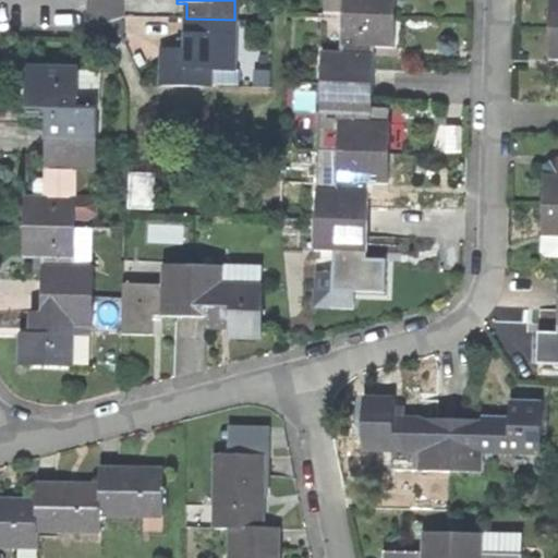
[(341,0),(341,13),(392,15),(392,4),(392,0),(341,0)]
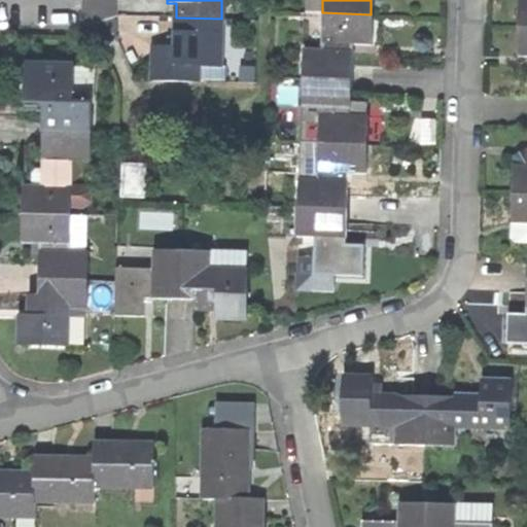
[(526,0),(517,0),(516,28),(526,28),(526,0)]
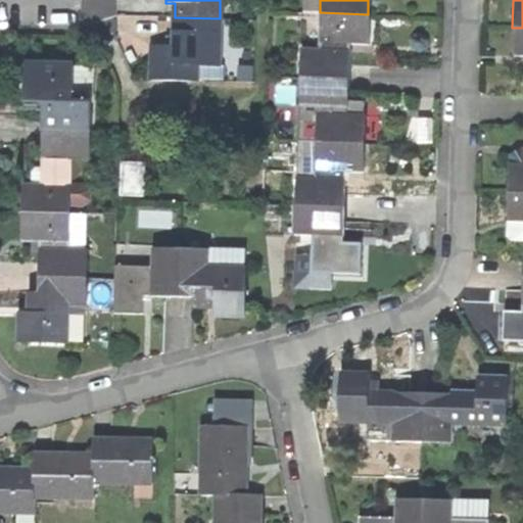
[(301,41),(300,76),(347,79),(348,43),(367,43),(367,35),(368,14),(320,12),(319,42),(301,41)]
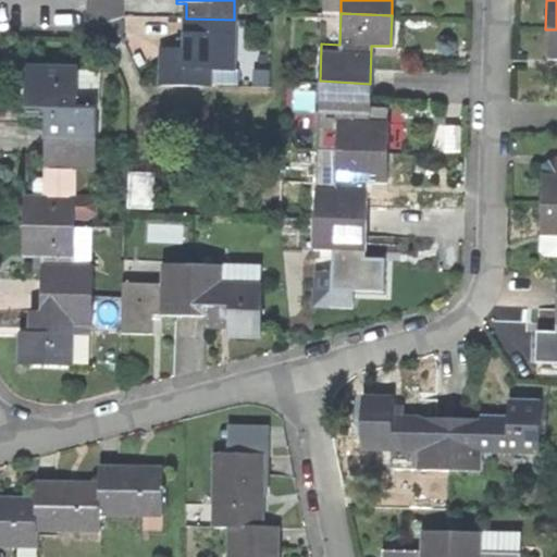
[(234,70),(234,20),(186,19),(186,34),(186,49),(163,49),(162,84),(211,85),(212,71),(234,70)]
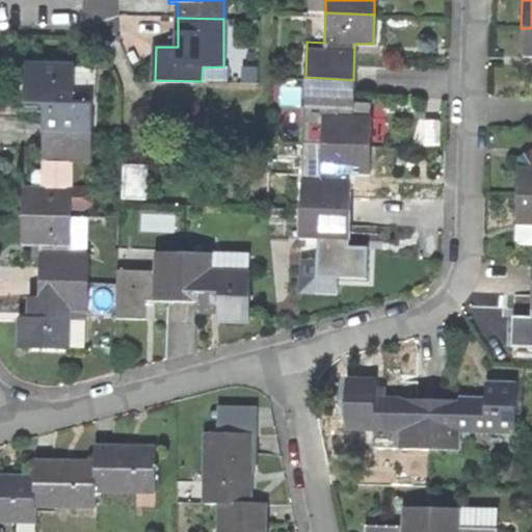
[(531,28),(521,28),(520,57),(531,57),(531,28)]
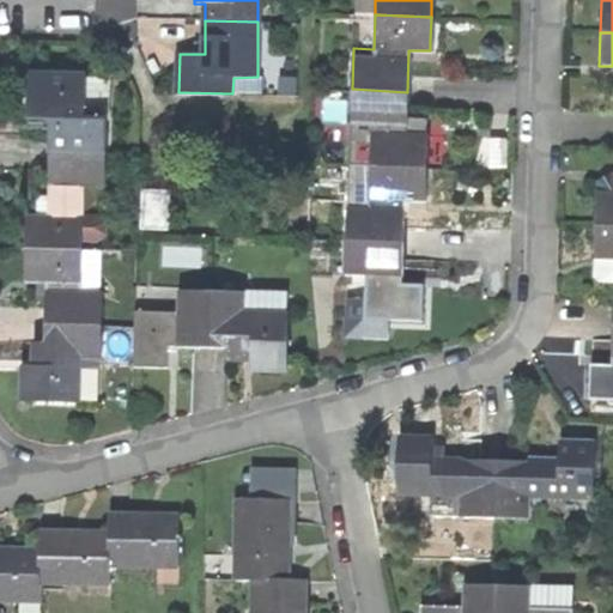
[(56,111),(55,152),(107,152),(108,79),(32,74),(31,96),(30,110),(56,111)]
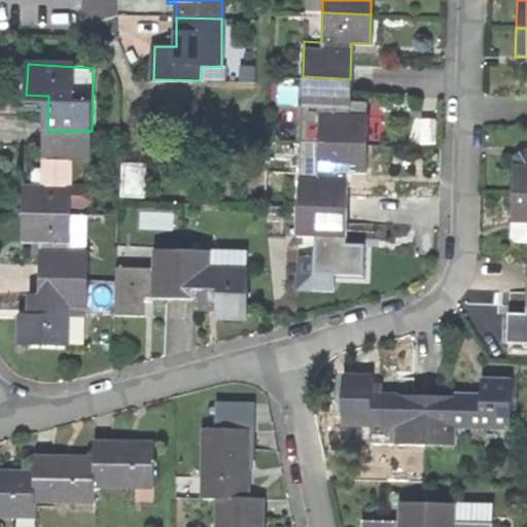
[(319,106),(318,143),(365,145),(366,130),(367,115),(349,114),(350,79),(303,76),(302,105),(319,106)]
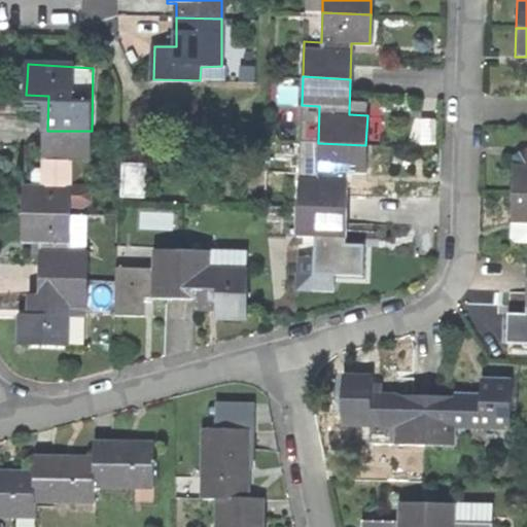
[(302,105),(300,142),(318,143),(319,106),(302,105)]
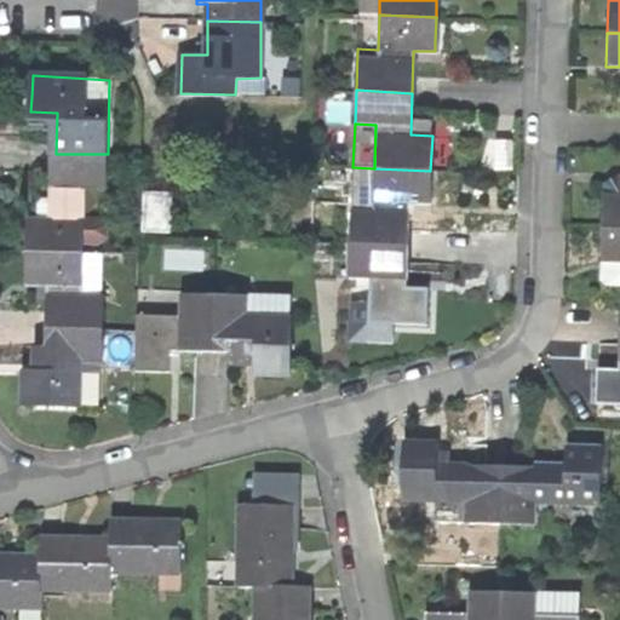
[(108,154),(56,154),(56,197),(55,218),(42,217),(28,217),(28,231),(27,251),(85,252),(86,187),(108,187),(108,154)]
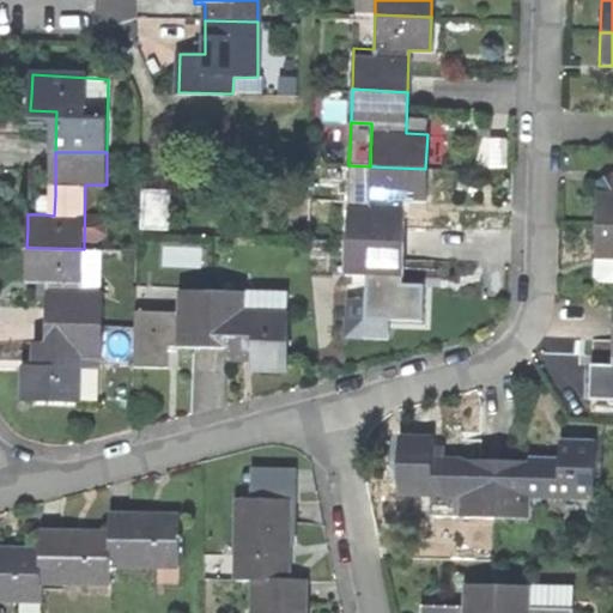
[(349,165),(347,206),(368,207),(370,167),(349,165)]
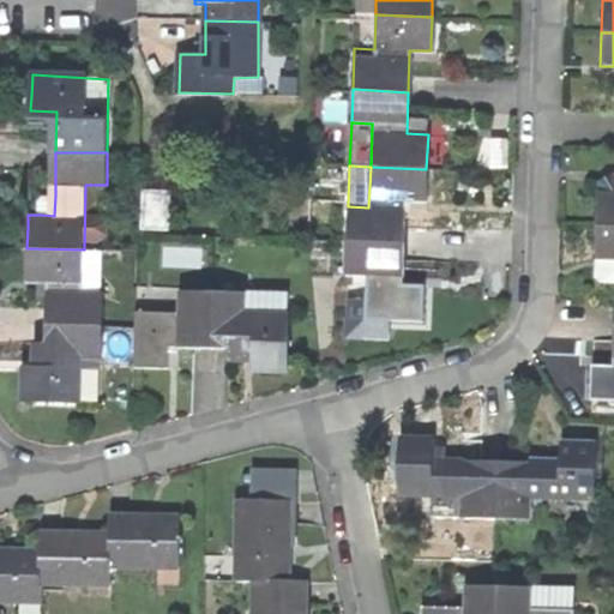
[(348,206),(347,241),(403,244),(404,202),(425,203),(425,192),(426,169),(371,167),(368,208),(348,206)]
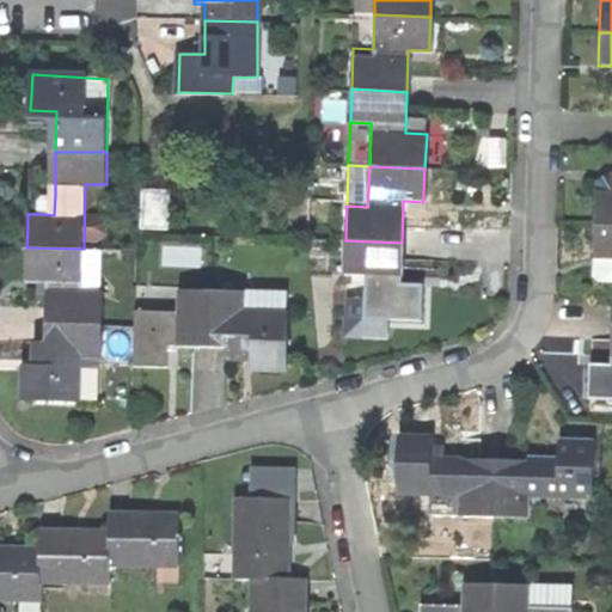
[(611,175),(598,175),(598,191),(611,191),(611,175)]
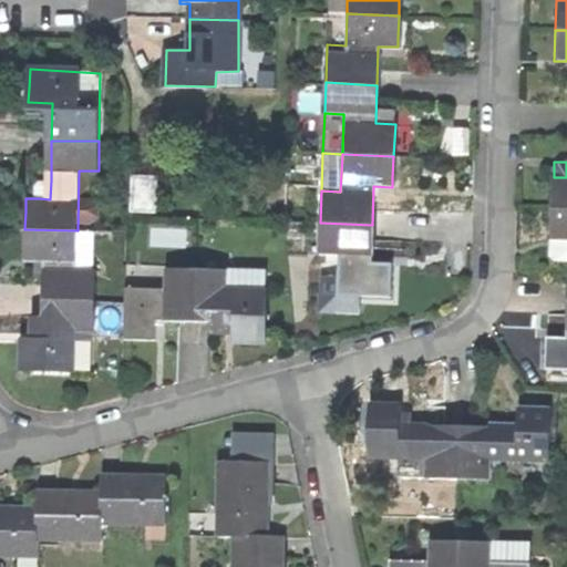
[(134,208),(156,209),(157,176),(135,175),(134,208)]
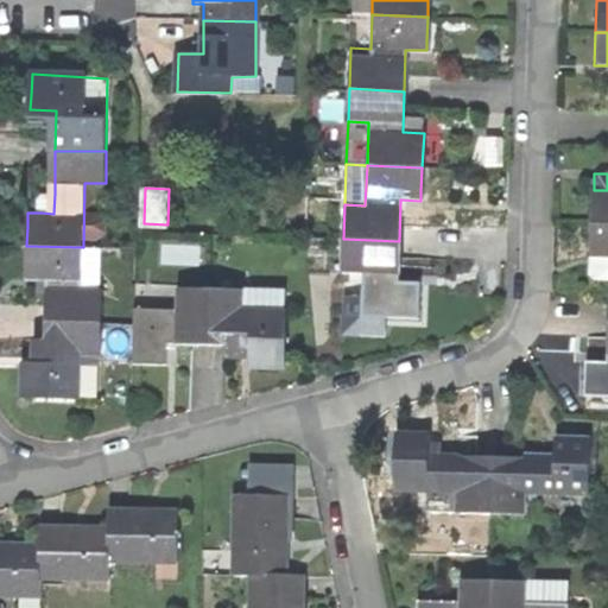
[(588,190),(587,223),(607,223),(607,190),(594,190),(588,190)]
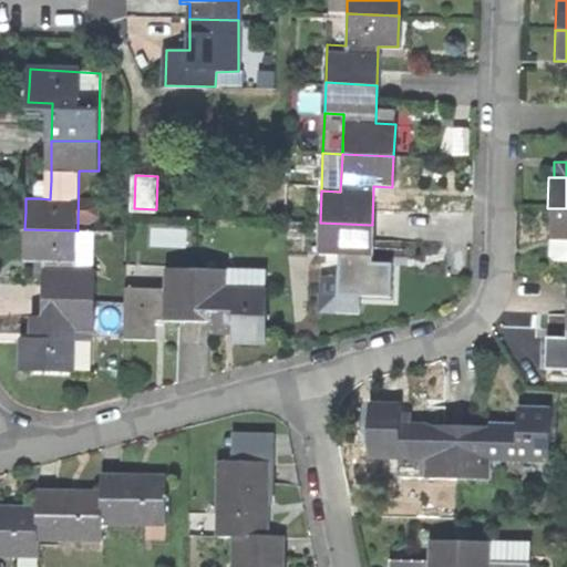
[(39,191),(39,198),(50,199),(51,181),(45,181),(39,191)]
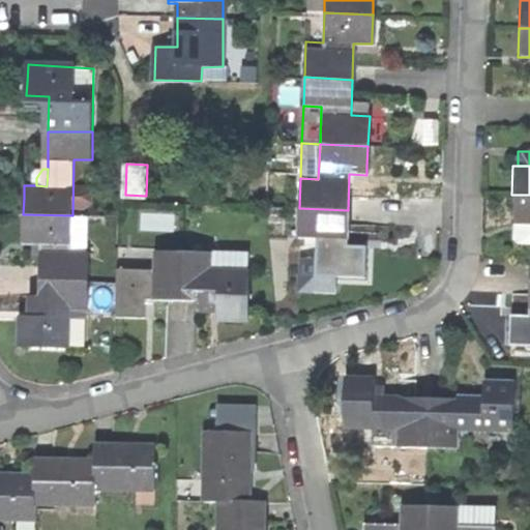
[(529,195),(511,195),(510,225),(529,225),(529,195)]
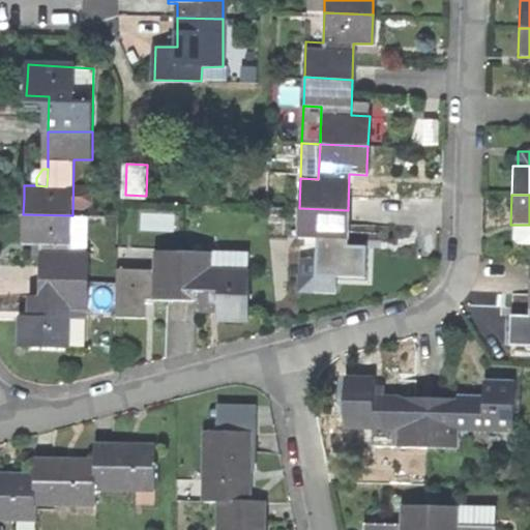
[(317,239),(316,275),(341,276),(363,276),(364,246),(346,245),(348,210),(299,208),(298,238),(317,239)]
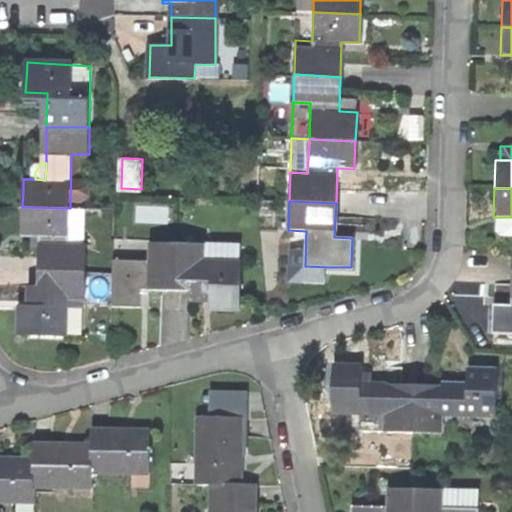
[(70,244),(70,208),(22,207),(22,223),(22,235),(42,236),(41,270),(86,271),(86,244),(70,244)]
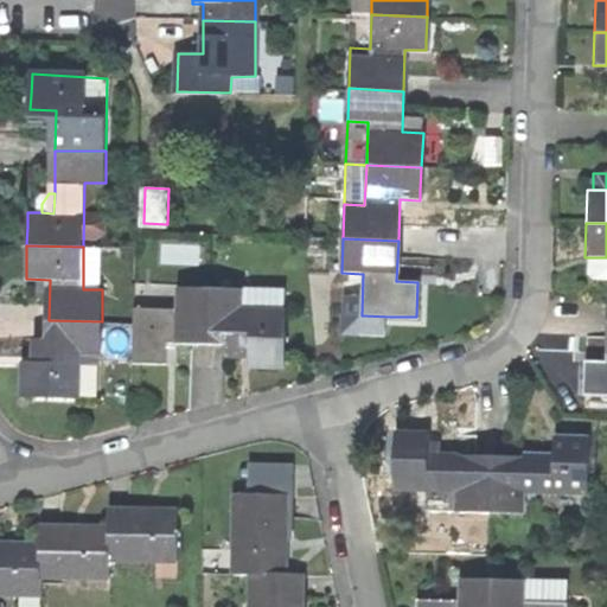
[(134,307),(133,363),(154,363),(165,364),(166,343),(209,344),(210,289),(177,288),(177,308),(134,307)]
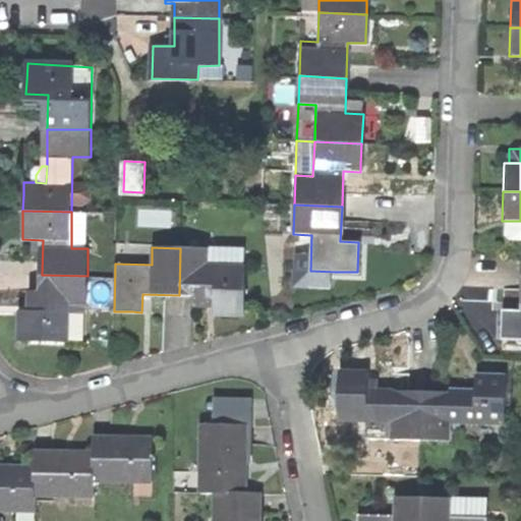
[(209,249),(180,248),(179,295),(215,296),(214,315),(230,316),(242,316),(244,269),(208,268),(209,249)]
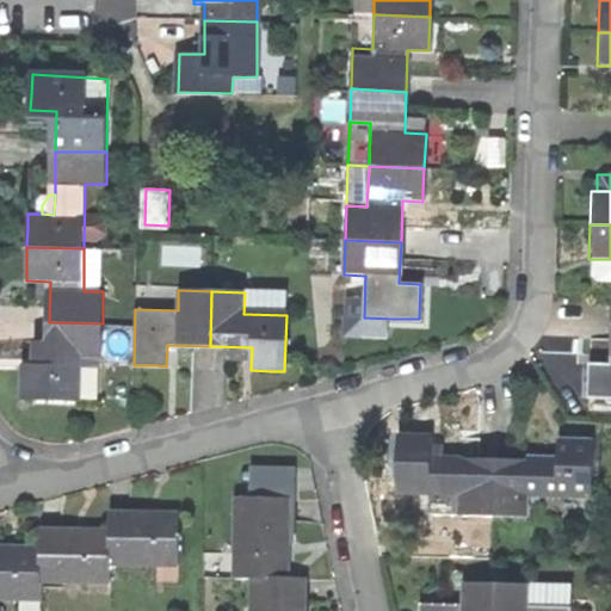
[(102,358),(103,323),(49,322),(48,365),(23,364),(22,381),(22,399),(80,400),(81,357),(102,358)]
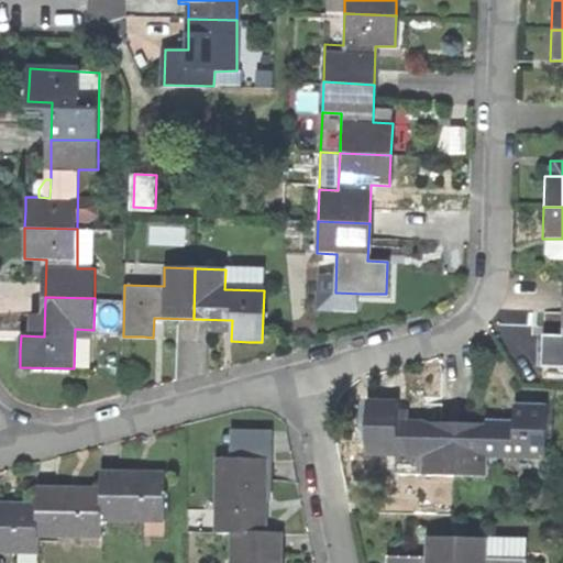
[(537,366),(562,366),(562,334),(562,335),(538,334),(537,366)]
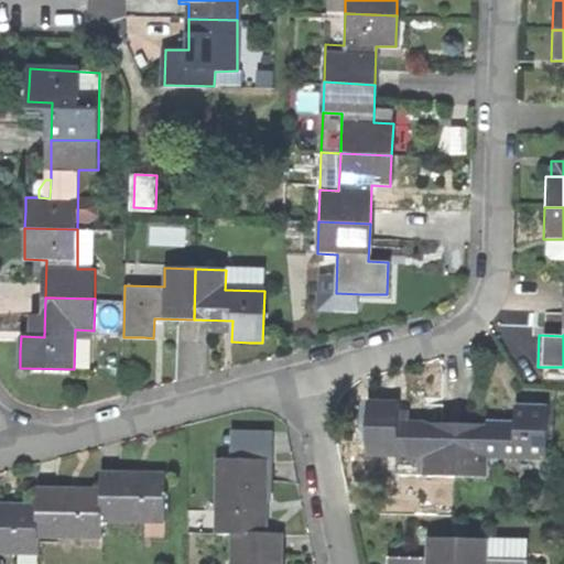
[(366,401),(366,454),(424,455),(425,474),(456,475),(457,424),(420,423),(399,422),(399,402),(366,401)]
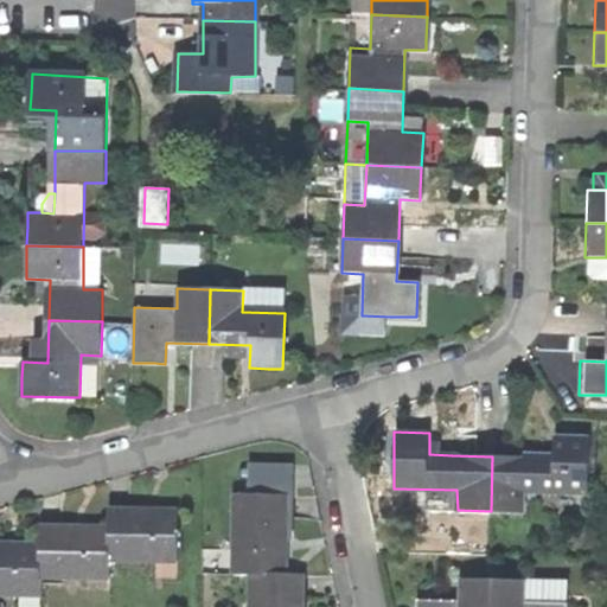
[(532,458),(492,457),(491,511),(524,512),(524,491),(589,493),(592,438),(556,436),(556,459),(532,458)]
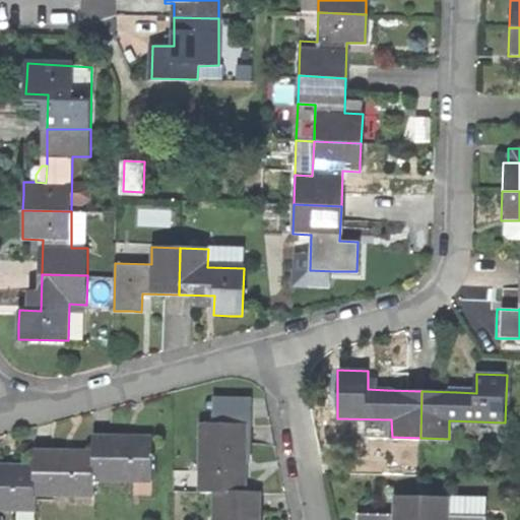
[(200,492),(215,492),(242,492),(241,462),(245,462),(244,442),(244,423),(200,423),(200,492)]
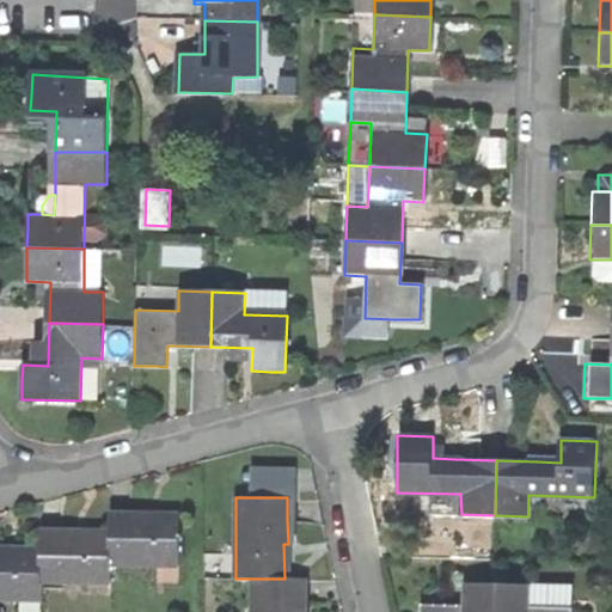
[(109,516),(109,537),(109,567),(178,568),(179,521),(161,521),(144,521),(144,516),(109,516)]
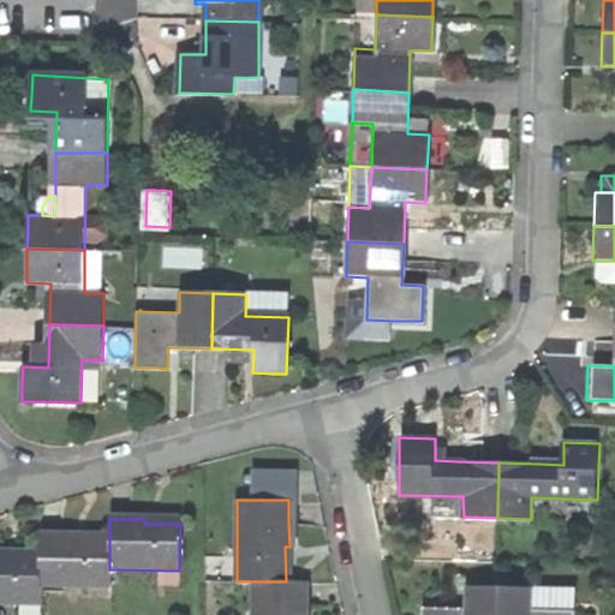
[(41,535),(41,553),(40,585),(108,586),(109,569),(109,539),(85,539),(75,539),(75,536),(41,535)]
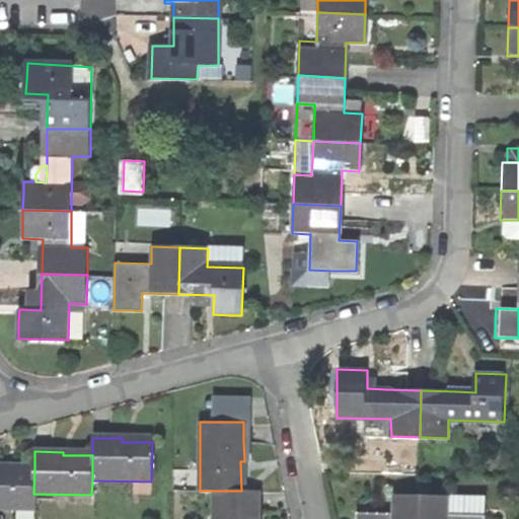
[(0,509),(33,511),(33,494),(34,466),(2,465),(2,467),(0,466),(0,509)]
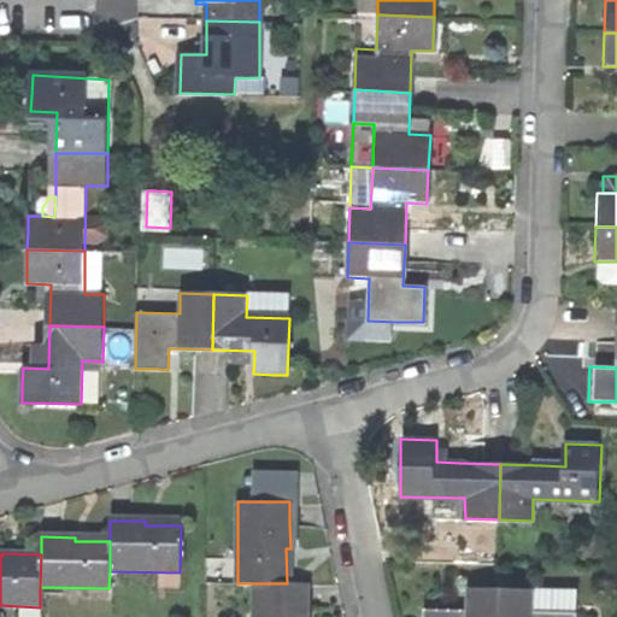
[(499,616),(501,582),(468,582),(466,604),(423,603),(422,616),(499,616)]
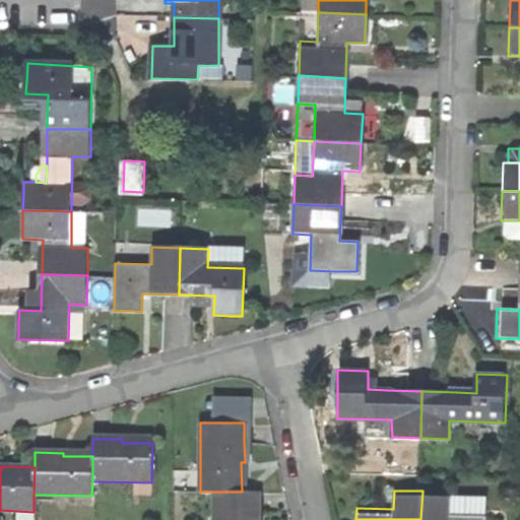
[(484,519),(485,510),(451,510),(451,491),(423,491),(420,519),(484,519)]
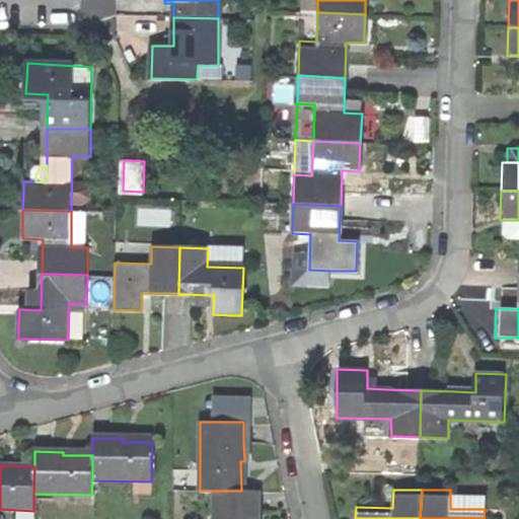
[(214,518),(260,518),(260,516),(260,491),(241,491),(215,491),(214,518)]
